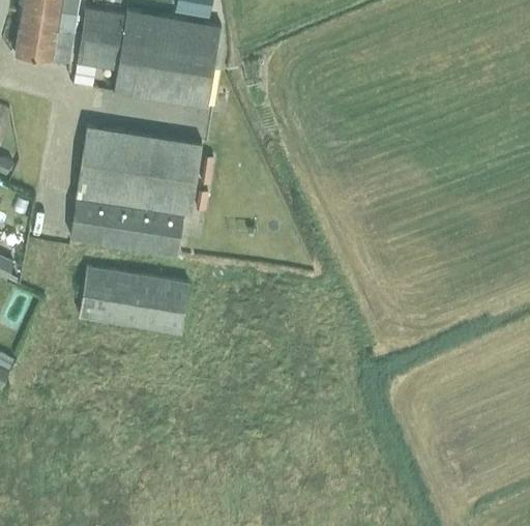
[(23,0),(22,12),(46,17),(46,22),(76,27),(81,28),(82,16),(78,16),(61,12),(62,0),(23,0)]
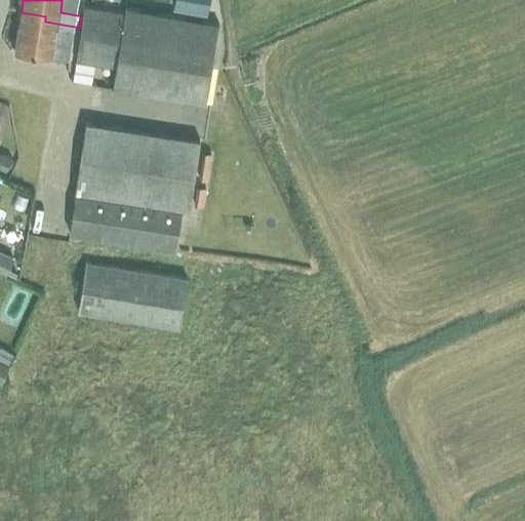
[(174,0),(173,9),(206,15),(207,0),(174,0)]
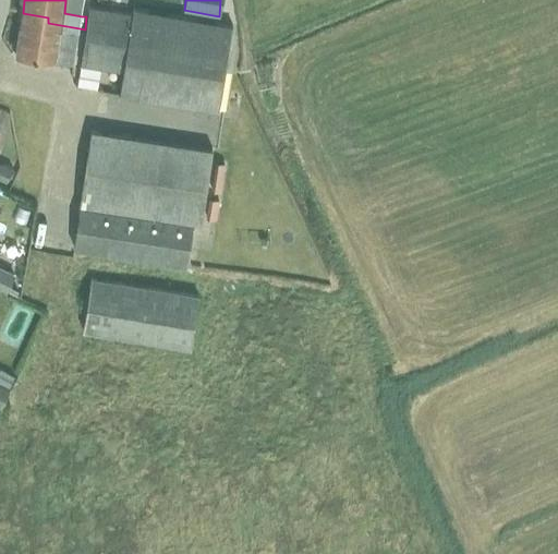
[(89,11),(87,24),(81,69),(123,75),(119,98),(219,115),(231,40),(232,28),(134,12),(133,16),(89,11)]
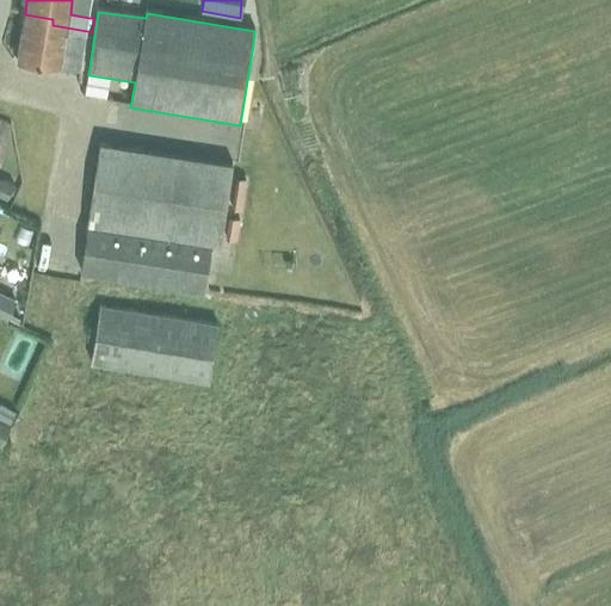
[(80,73),(87,31),(53,25),(53,19),(25,14),(17,63),(80,73)]
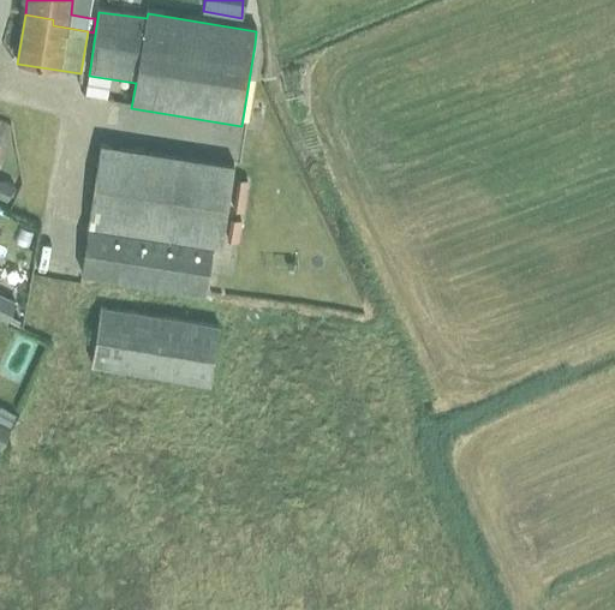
[(82,276),(105,280),(207,295),(215,250),(222,251),(236,168),(100,148),(88,228),(89,228),(82,276)]
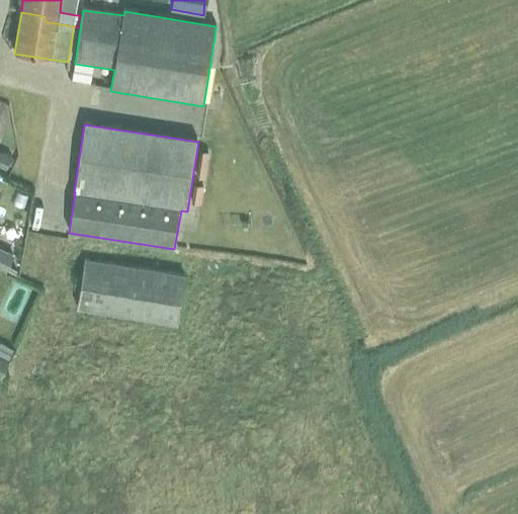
[(0,142),(0,168),(6,171),(12,158),(0,152),(0,144),(1,143),(0,142)]
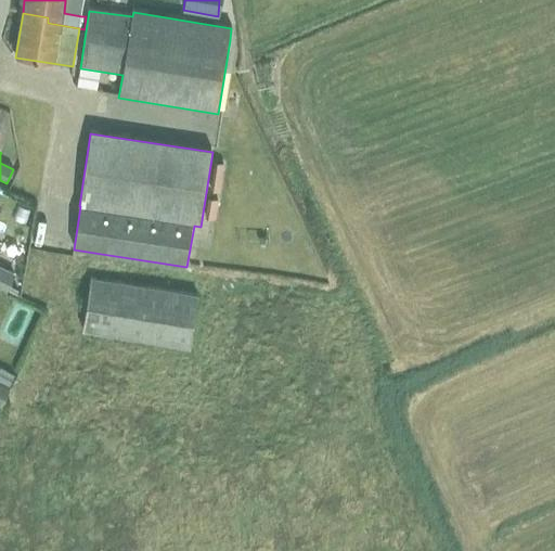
[(220,194),(224,166),(215,165),(210,192),(220,194)]
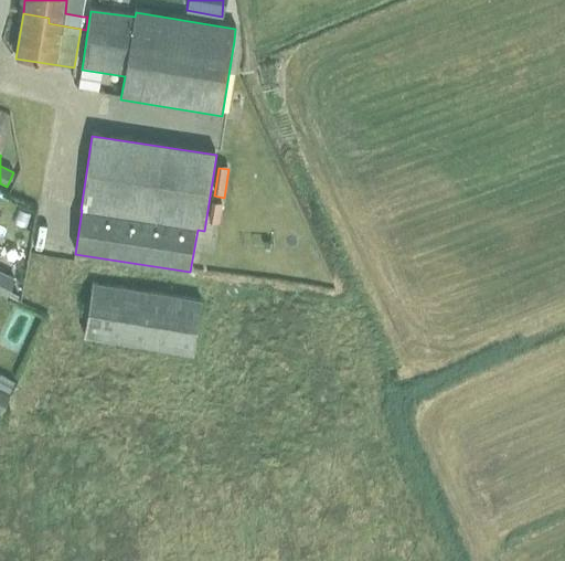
[(219,225),(222,205),(212,203),(209,224),(219,225)]
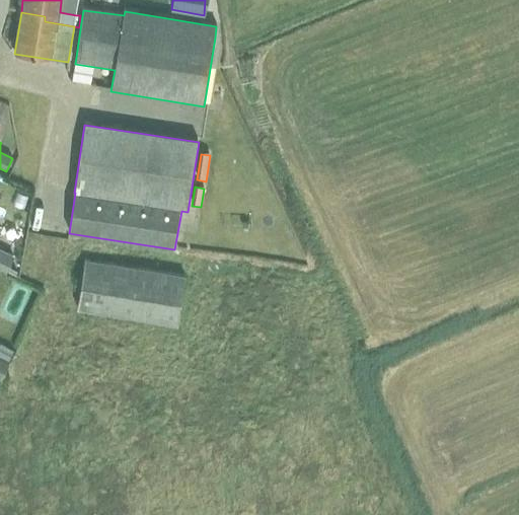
[(0,251),(0,269),(7,273),(14,259),(0,251)]
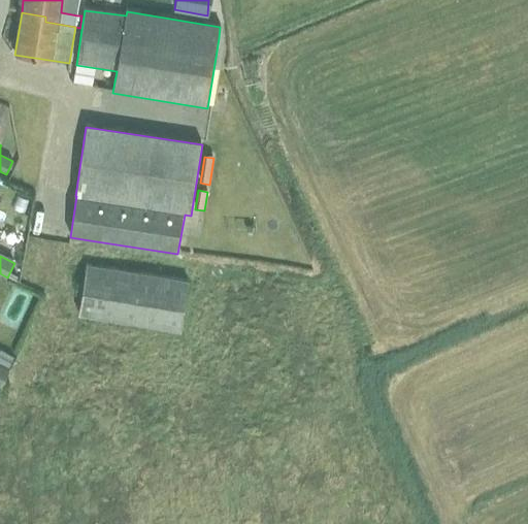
[(186,286),(186,284),(86,268),(78,316),(180,332),(187,287),(186,286)]
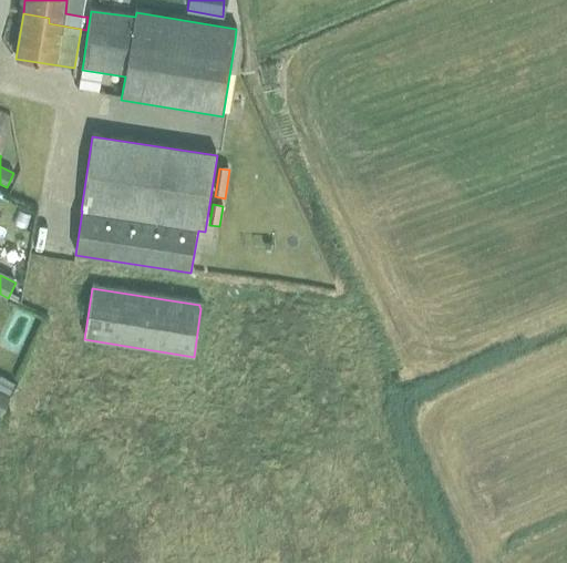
[(0,392),(10,398),(16,385),(0,377),(0,392)]
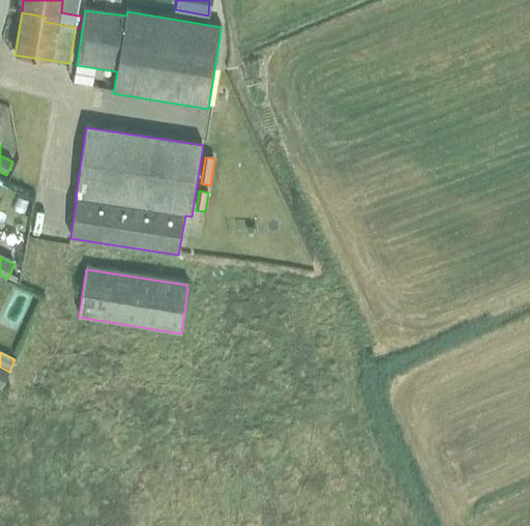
[(0,388),(1,389),(8,374),(0,369),(0,388)]
